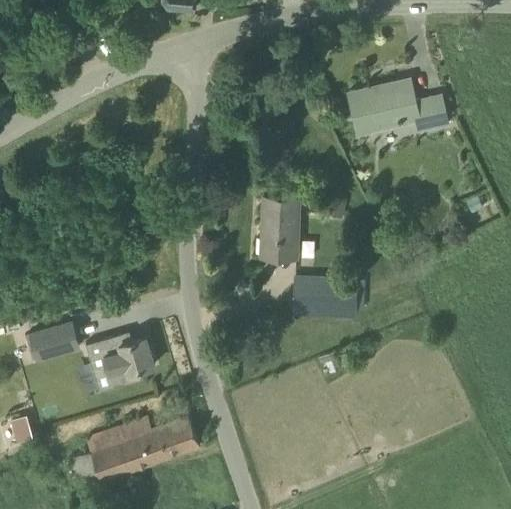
[(195,10),(195,0),(162,0),(162,1),(168,8),(195,10)]
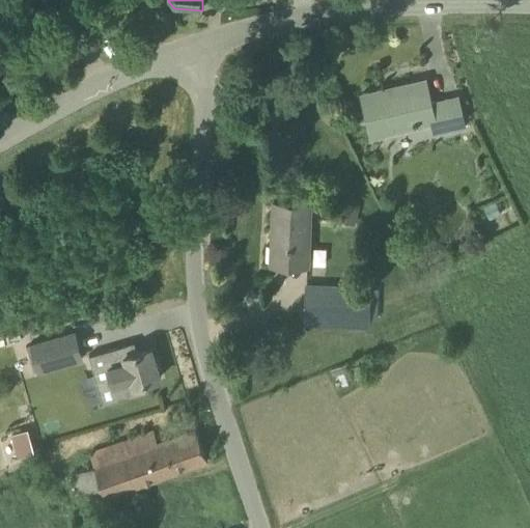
[(430,106),(426,86),(384,95),(383,91),(360,96),(366,120),(371,119),(374,134),(433,120),(437,136),(465,130),(457,100),(430,106)]
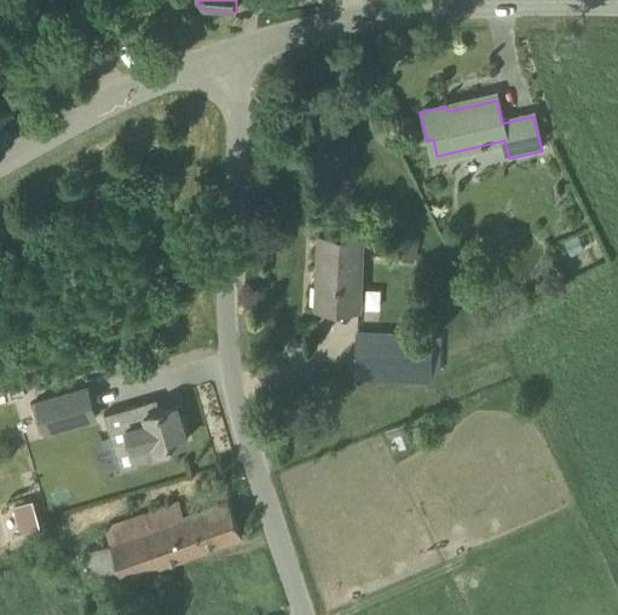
[(358,312),(362,239),(318,238),(315,311),(358,312)]
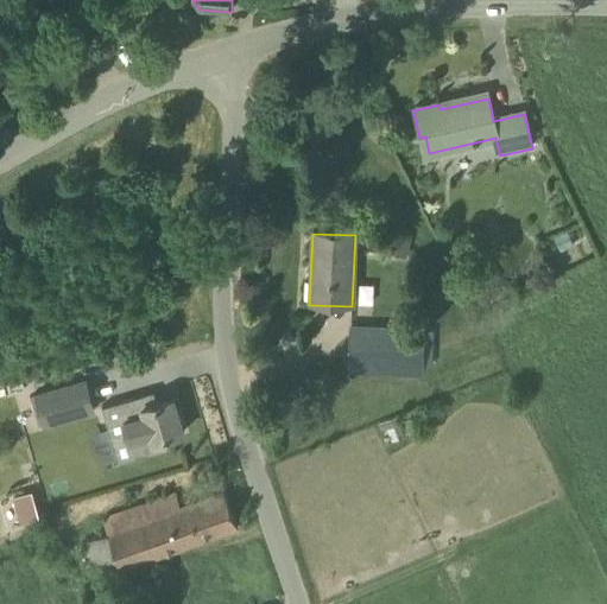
[(392,235),(386,255),(405,261),(411,241),(392,235)]
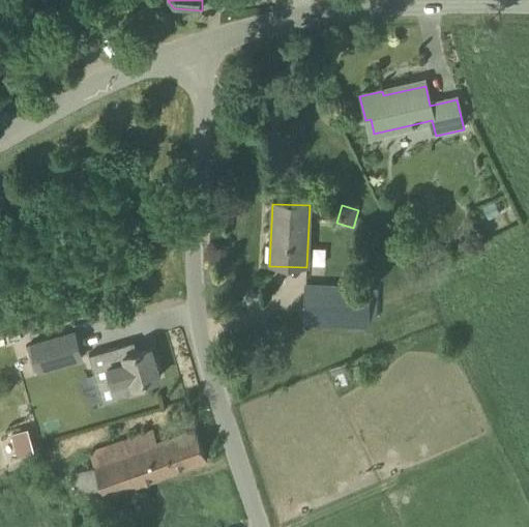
[(312,249),(311,265),(325,266),(326,250),(312,249)]
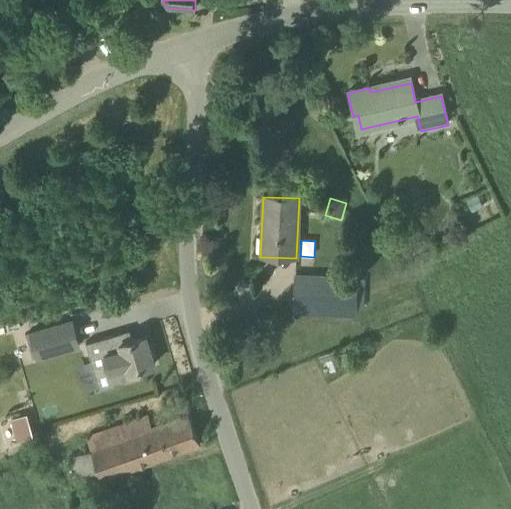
[(354,313),(356,281),(295,278),(293,310),(354,313)]
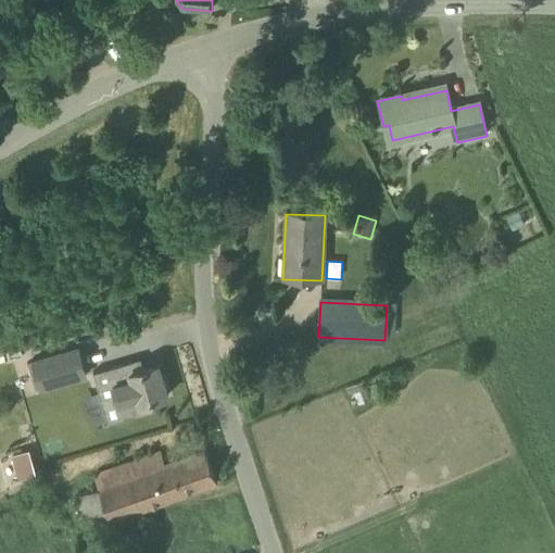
[(77,348),(30,362),(40,393),(87,379),(77,348)]
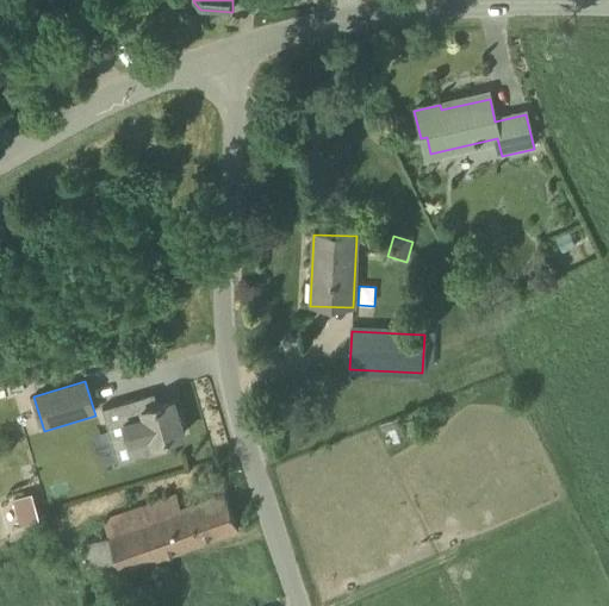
[(169,453),(167,442),(184,436),(174,403),(148,410),(144,399),(101,411),(107,430),(123,425),(135,463),(169,453)]
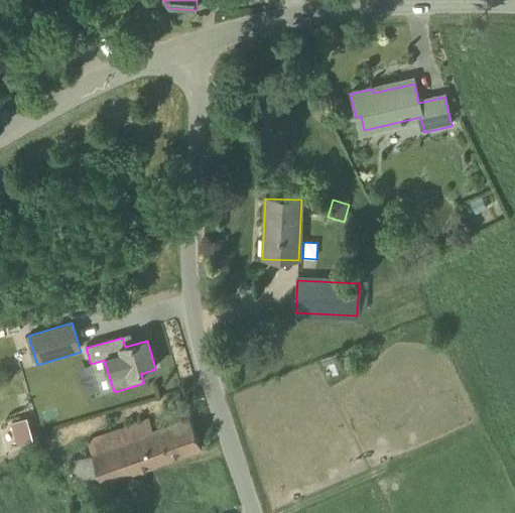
[(328,380),(339,375),(332,358),(320,363),(328,380)]
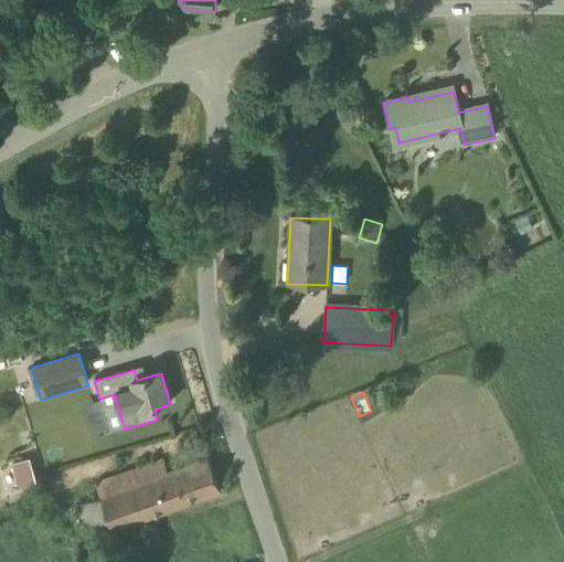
[(28,459),(10,462),(13,486),(32,484),(28,459)]
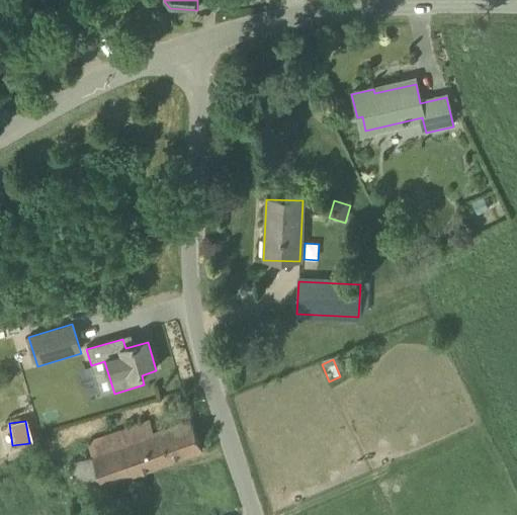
[(202,451),(191,422),(152,434),(148,424),(86,446),(101,488),(202,451)]
